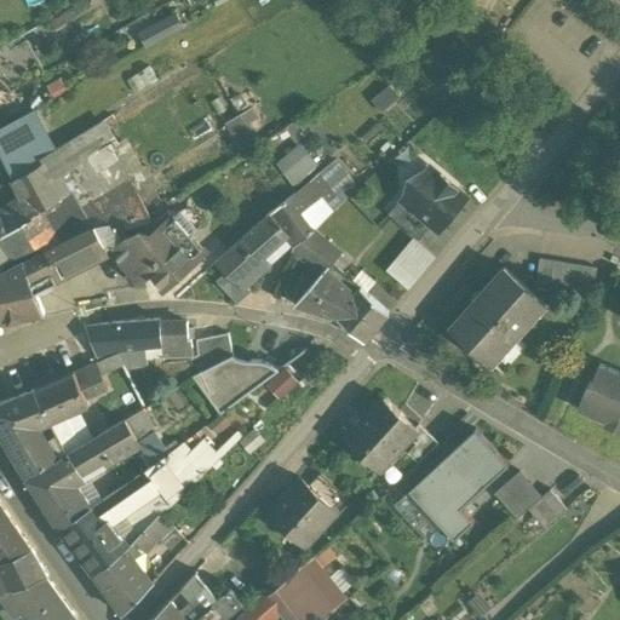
[(182,15),(141,33),(148,49),(189,30),(182,15)]
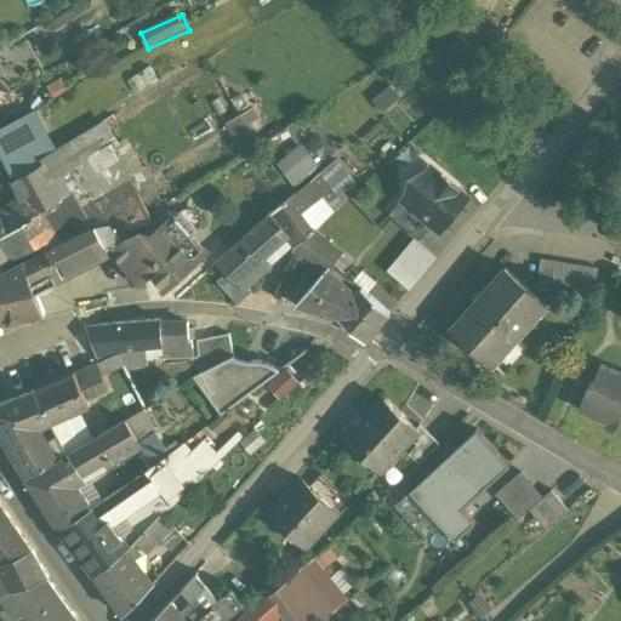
[(537,84),(529,93),(542,104),(551,95),(537,84)]
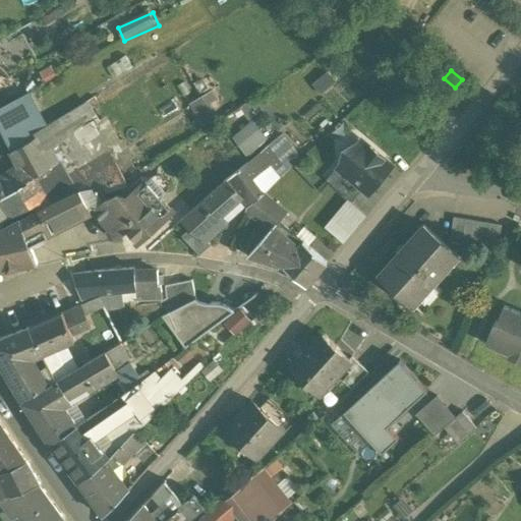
[(46,128),(29,95),(15,102),(36,140),(37,139),(35,134),(46,128)]
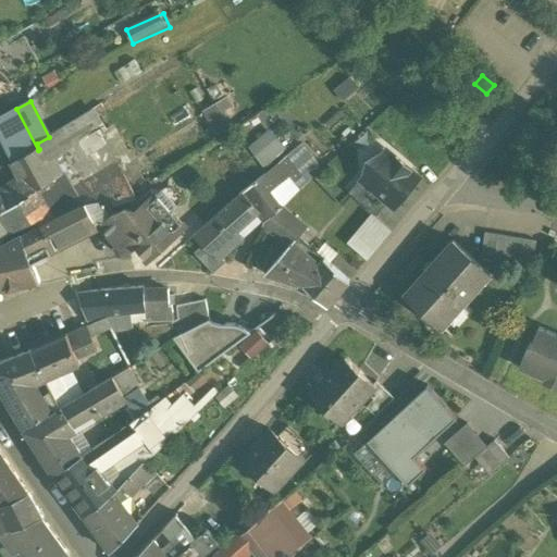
[(235,110),(229,101),(203,118),(219,139),(236,128),(229,113),(235,110)]
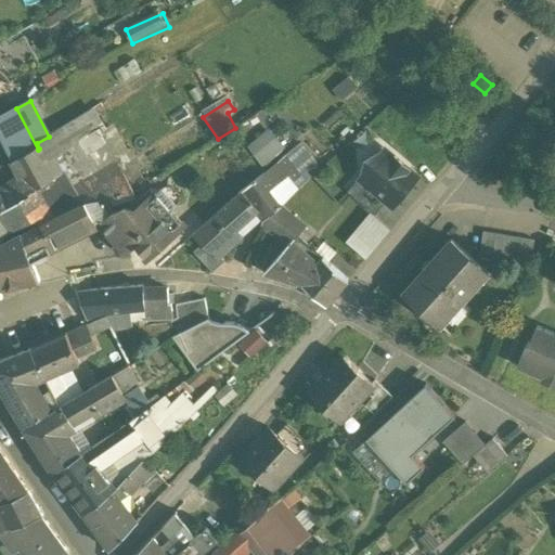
[(16,108),(0,117),(0,138),(12,162),(38,150),(16,108)]
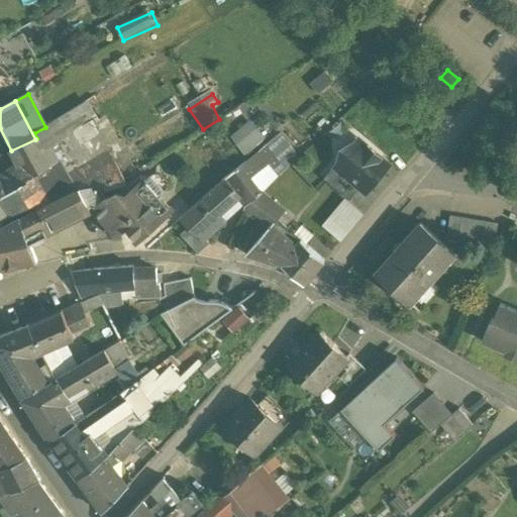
[(88,179),(113,163),(82,105),(34,133),(36,138),(35,139),(11,150),(28,180),(58,162),(74,192),(79,191),(94,190),(88,179)]
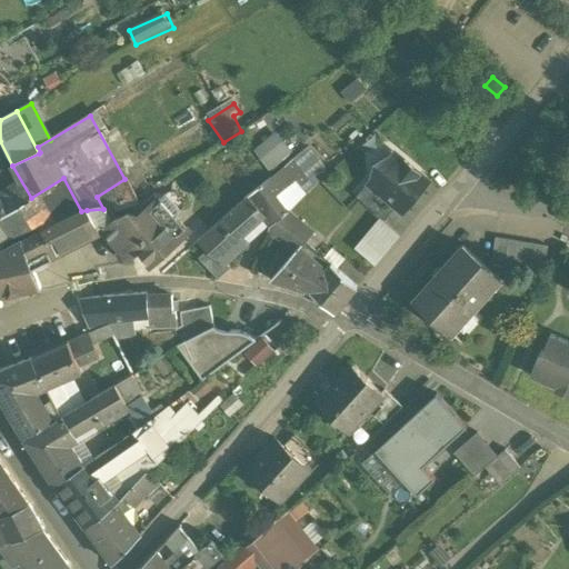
[(272,173),(292,156),(277,139),(257,156),(272,173)]
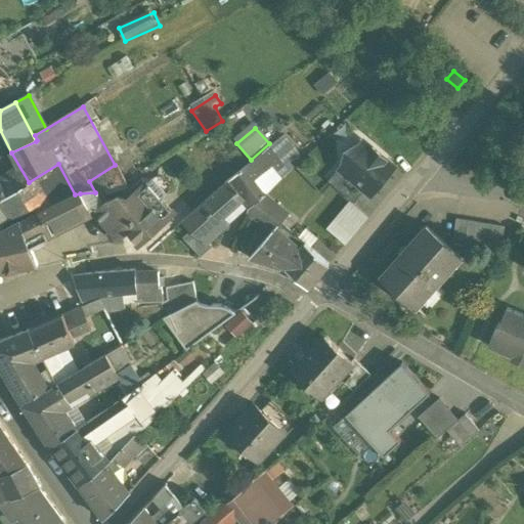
[(300,159),(282,139),(268,149),(282,168),(276,174),(271,169),(253,183),(263,199),(290,172),(288,168),(300,159)]
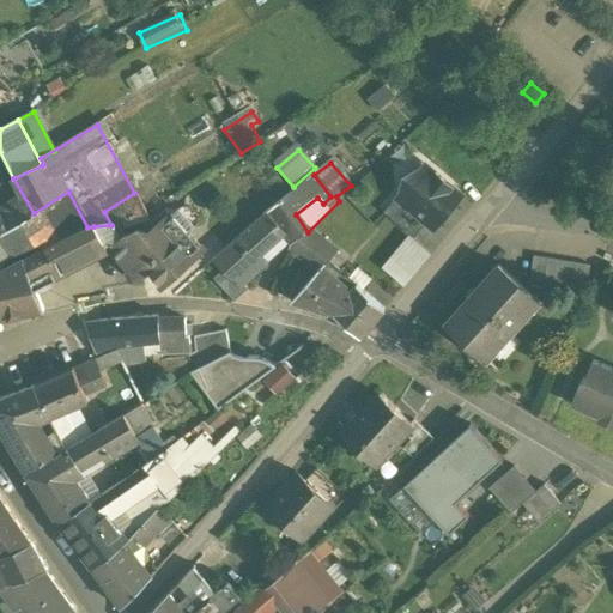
[(151,183),(141,167),(127,177),(147,214),(159,207),(147,186),(151,183)]
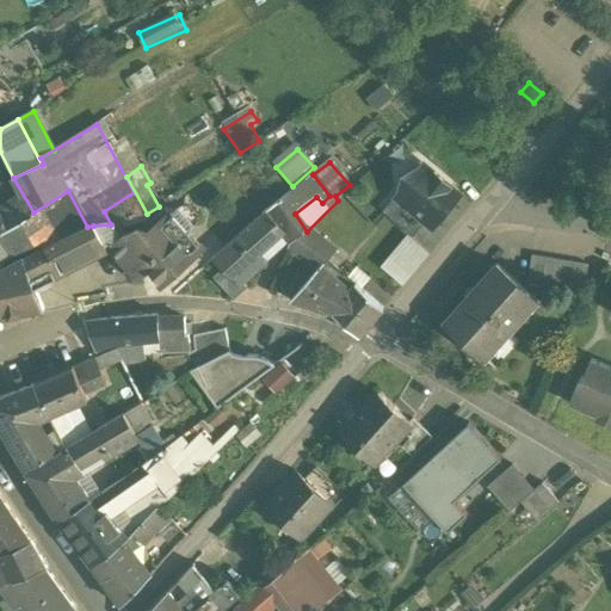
[(460,198),(423,167),(415,177),(401,178),(402,192),(394,201),(424,226),(431,233),(460,198)]
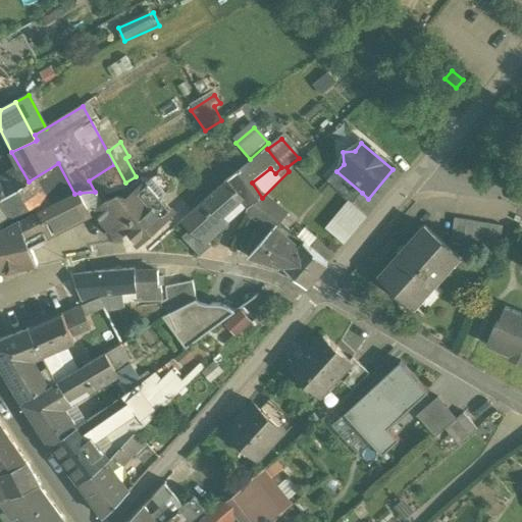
[(281,167),(267,149),(260,156),(270,168),(275,173),(281,167)]
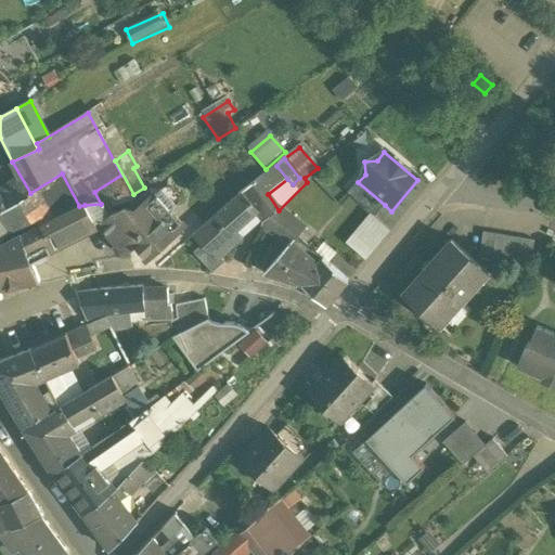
[(276,166),(262,177),(239,194),(249,208),(268,194),(287,179),(276,166)]
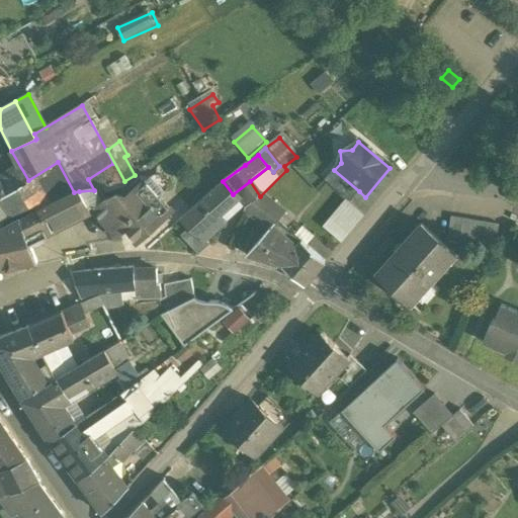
[(28,180),(27,181),(38,202),(41,208),(74,192),(58,162),(28,180)]
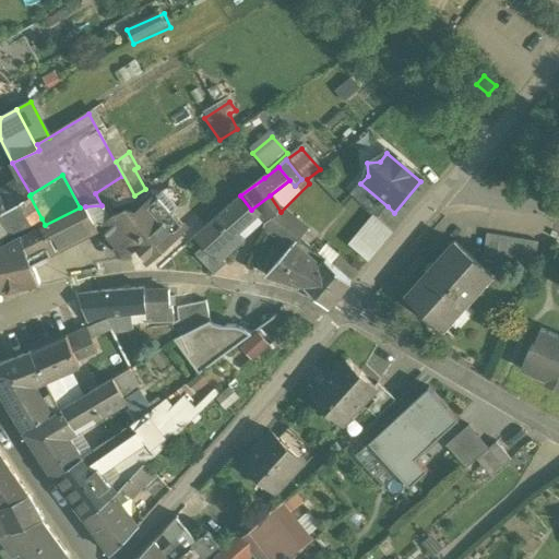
[(122,176),(95,193),(102,205),(134,195),(122,176)]
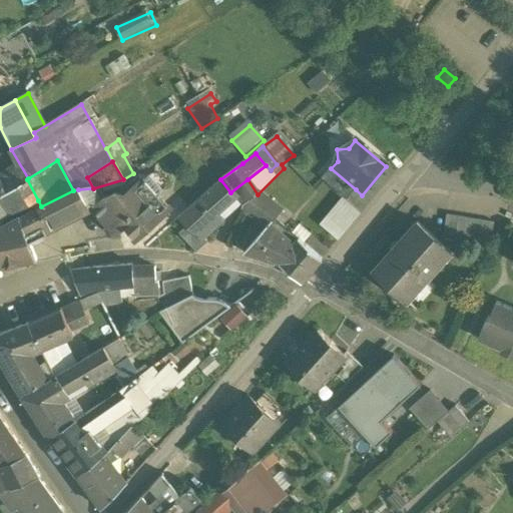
[(20,166),(0,178),(0,196),(27,179),(28,178),(20,166)]
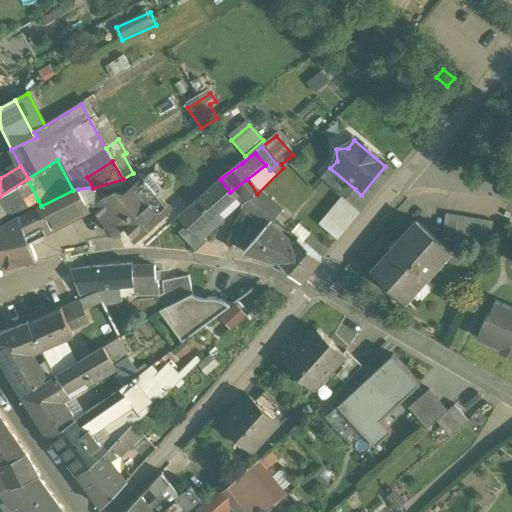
[(355,189),(330,168),(320,181),(341,199),(345,202),(355,189)]
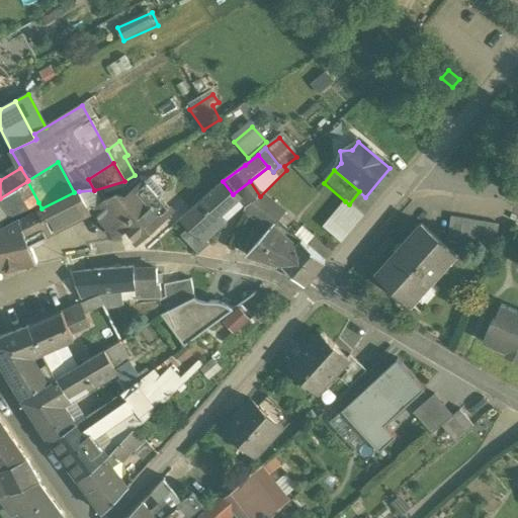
[(167,191),(154,176),(144,182),(159,198),(167,191)]
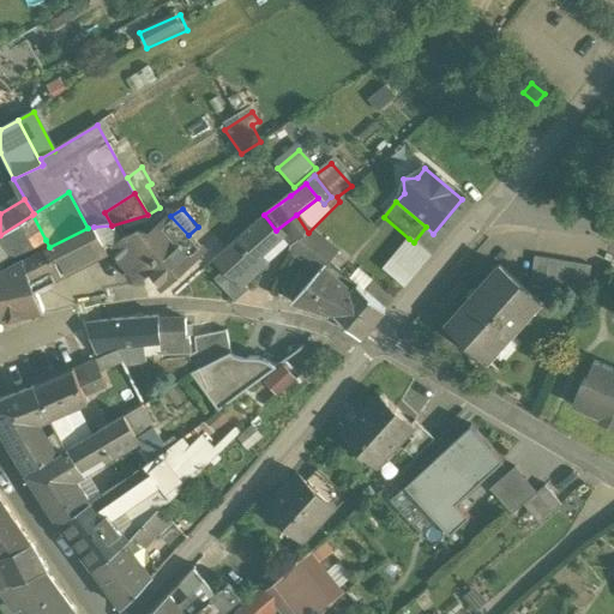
[(32,215),(0,235),(0,264),(46,240),(32,215)]
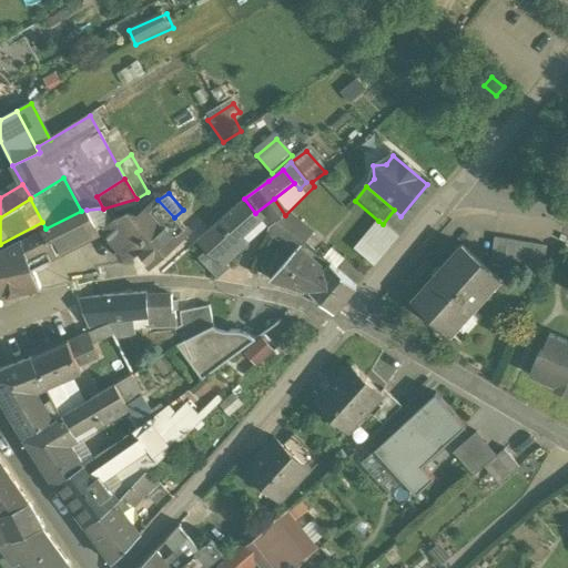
[(244,199),(199,241),(208,251),(222,266),(223,266),(245,246),(237,237),(260,219),(255,213),(244,199)]
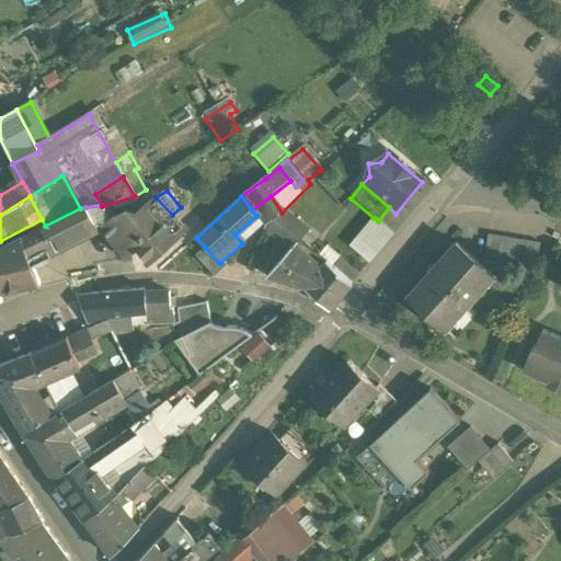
[(282,213),(271,196),(252,210),(256,216),(264,227),(282,213)]
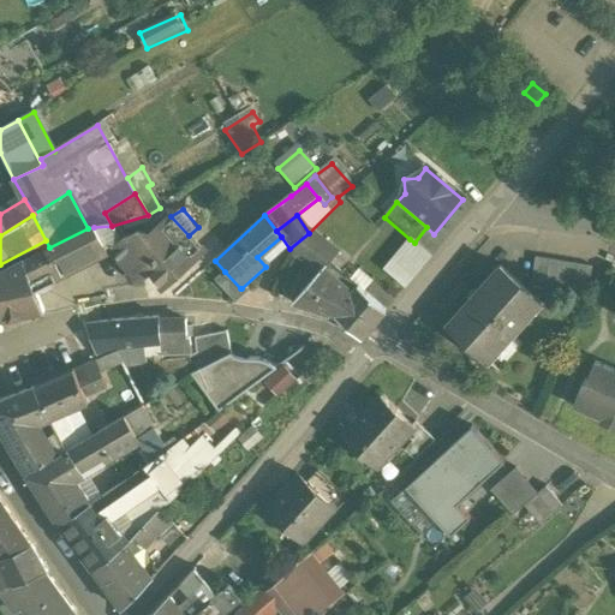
[(138,232),(125,239),(112,251),(137,279),(139,281),(149,272),(163,287),(202,252),(189,236),(171,216),(149,236),(138,232)]
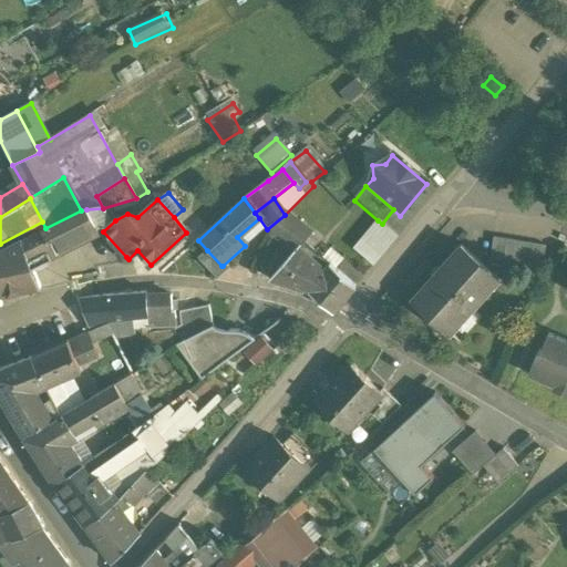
[(98,232),(86,209),(81,210),(45,228),(42,229),(53,249),(51,250),(53,255),(54,254),(98,232)]
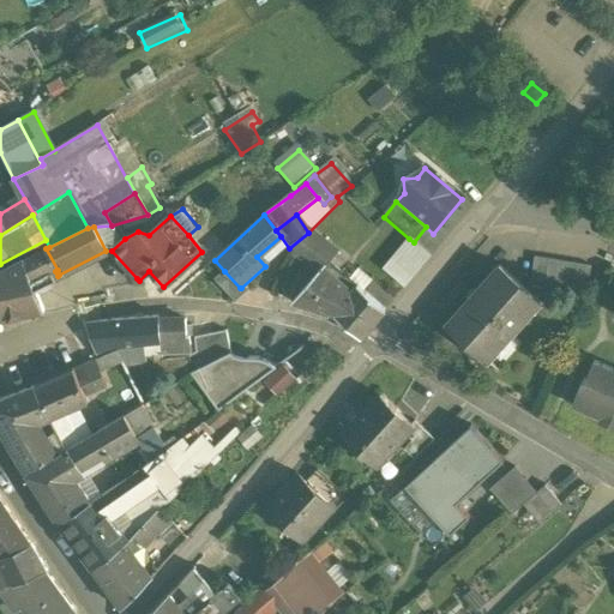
[(313,230),(289,248),(319,274),(326,265),(331,269),(341,256),(313,230)]
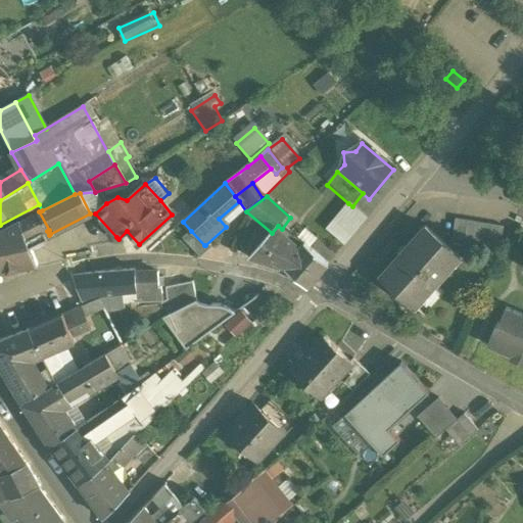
[(352,206),(348,203),(325,231),(344,247),(368,219),(352,206)]
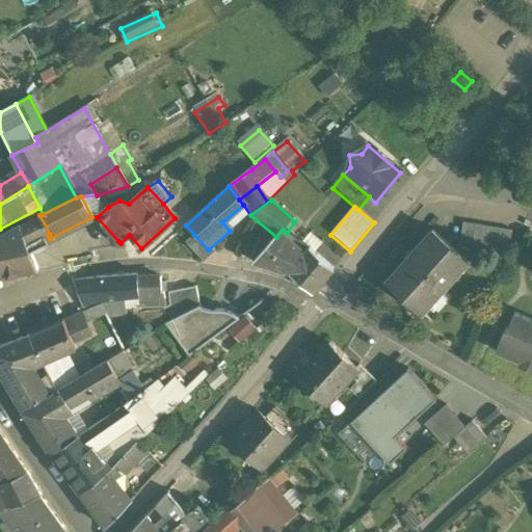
[(40,215),(21,224),(28,245),(48,235),(50,234),(40,215)]
